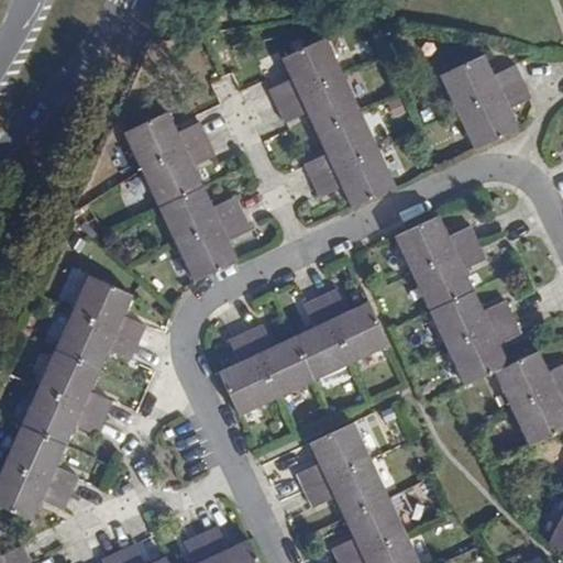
[(269,89),(277,107),(343,76),(326,39),(282,58),(291,79),(269,89)]
